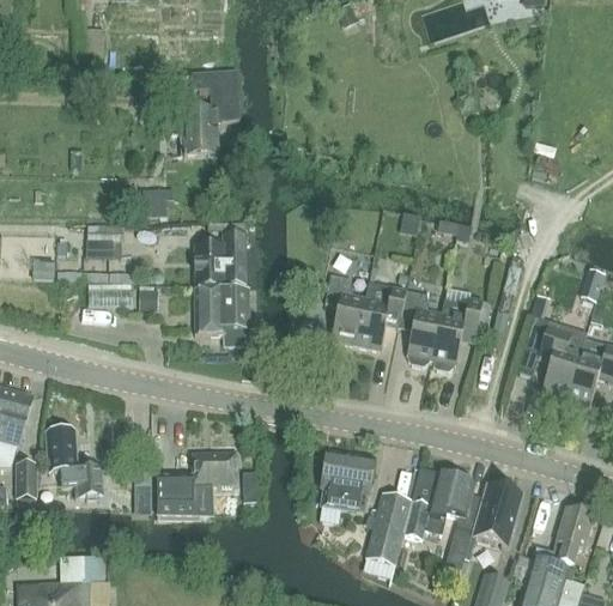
[(228,24),(228,0),(97,0),(97,23),(228,24)]
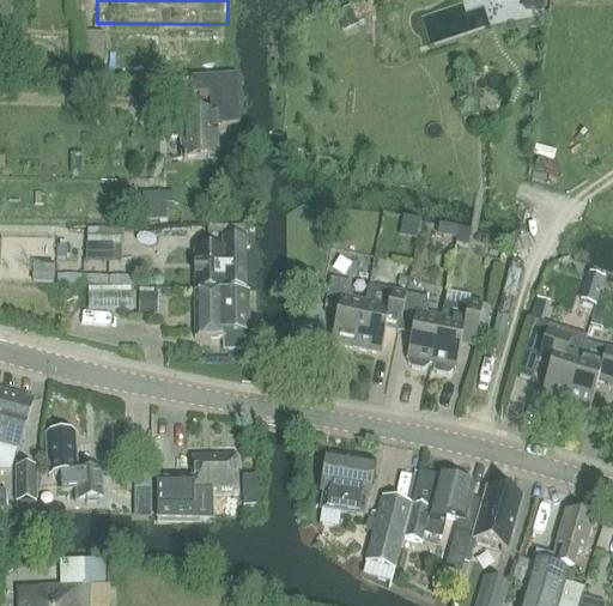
[(217,120),(240,119),(237,70),(192,72),(192,88),(214,86),(216,107),(180,108),(182,153),(218,152),(217,120)]
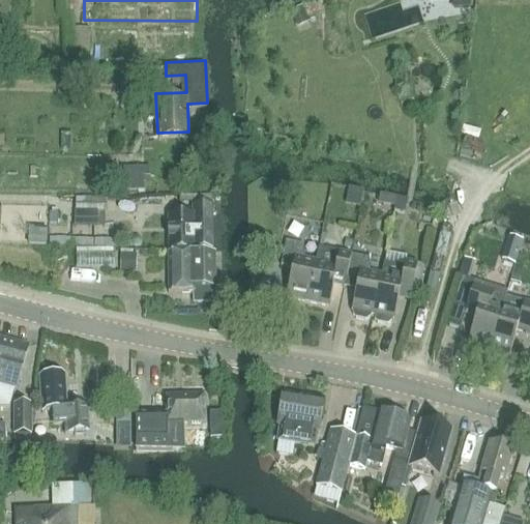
[(121,186),(138,186),(150,185),(149,163),(137,163),(120,164),(121,186)]
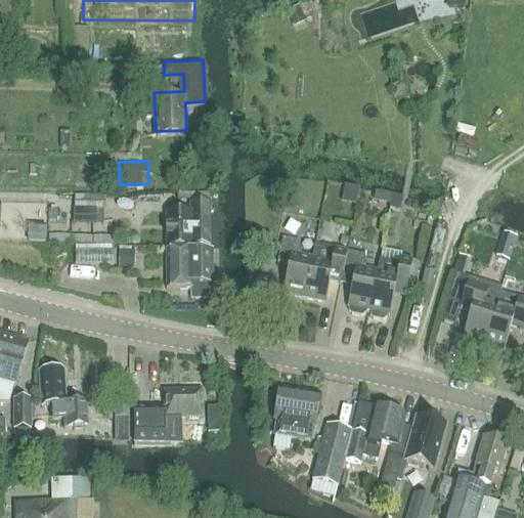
[(167,243),(210,242),(209,189),(190,188),(190,207),(167,208),(167,243)]
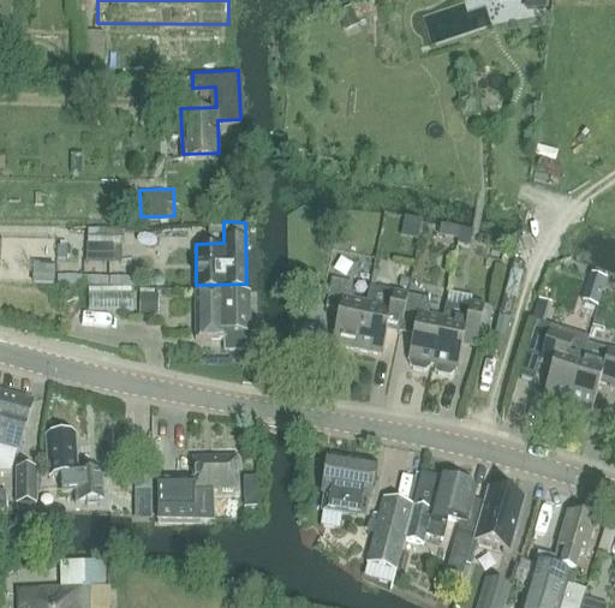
[(88,225),(88,242),(119,242),(120,226),(88,225)]
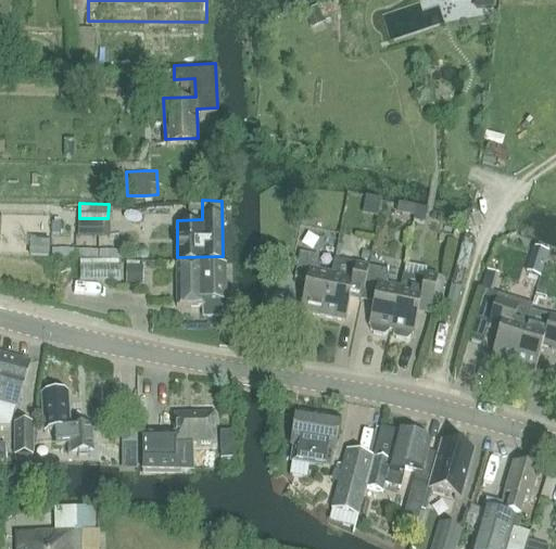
[(323,311),(331,269),(319,266),(318,252),(300,247),(294,273),(306,276),(300,307),(323,311)]
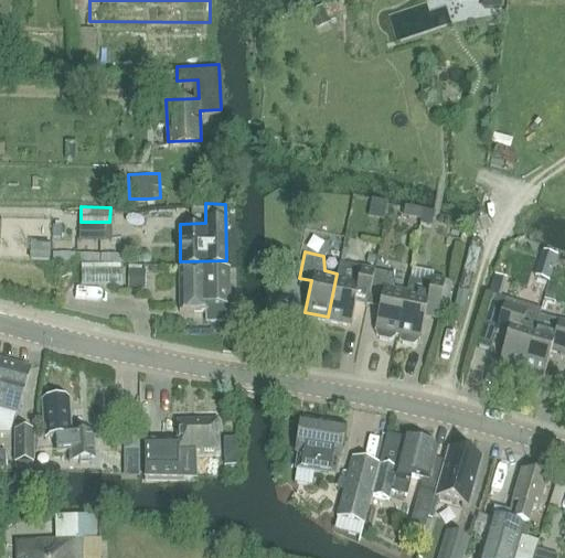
[(369,292),(374,266),(339,259),(337,274),(328,317),(350,321),(355,297),(366,299),(369,292)]
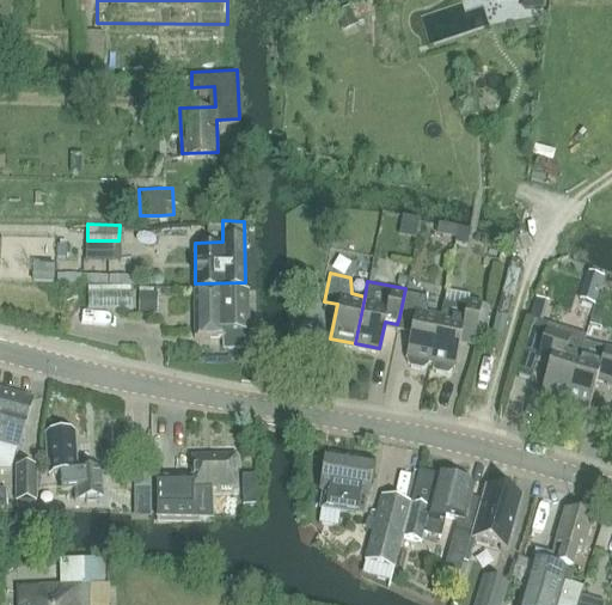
[(224,344),(249,343),(249,327),(248,327),(248,286),(194,287),(195,334),(224,332),(224,344)]
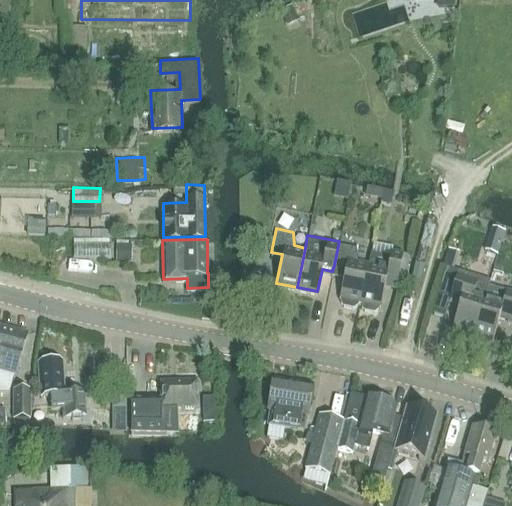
[(392,243),(373,239),(360,300),(362,300),(361,302),(364,307),(374,309),(378,306),(379,304),(380,304),(385,282),(395,285),(397,278),(403,250),(391,248),(392,243)]
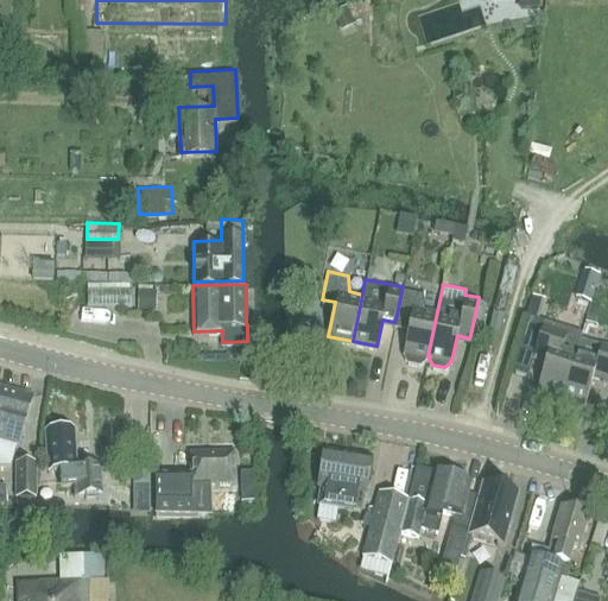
[(428,356),(437,310),(424,307),(423,291),(403,286),(397,315),(410,317),(403,352),(405,352),(405,354),(407,360),(419,362),(424,359),(425,355),(428,356)]
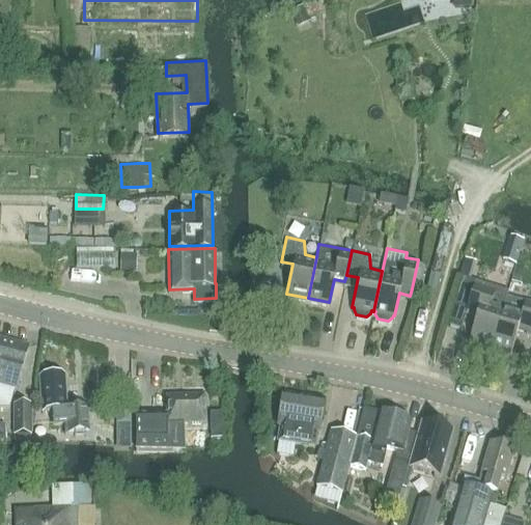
[(75,255),(75,282),(96,283),(96,271),(114,271),(114,255),(75,255)]
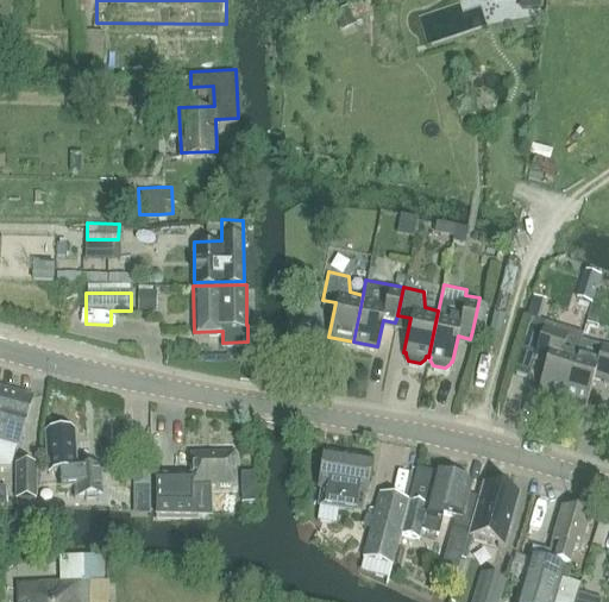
[(559,393),(562,394),(576,349),(565,345),(570,330),(557,326),(557,323),(529,313),(521,342),(534,346),(548,350),(538,387),(540,387),(539,389),(541,395),(553,399),(558,396),(559,393)]
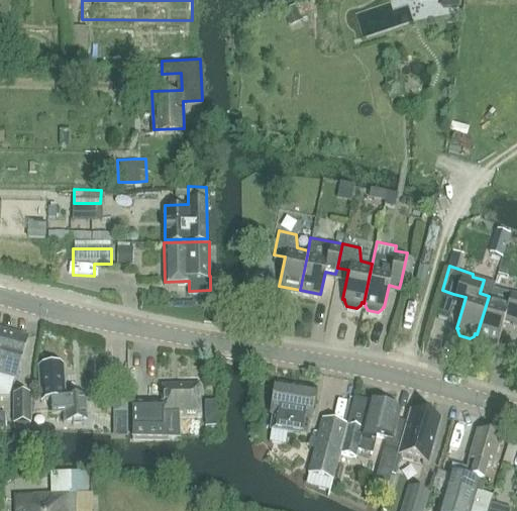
[(508,302),(489,296),(477,334),(479,335),(478,337),(481,341),(490,344),(495,342),(495,340),(497,340),(504,317),(516,321),(516,291),(511,290),(508,302)]
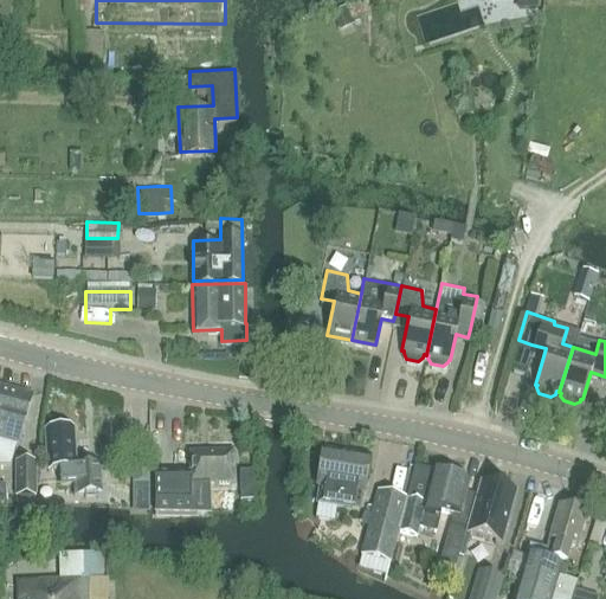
[(32,391),(0,381),(0,419),(1,420),(0,425),(0,461),(10,462),(15,442),(18,443),(32,391)]
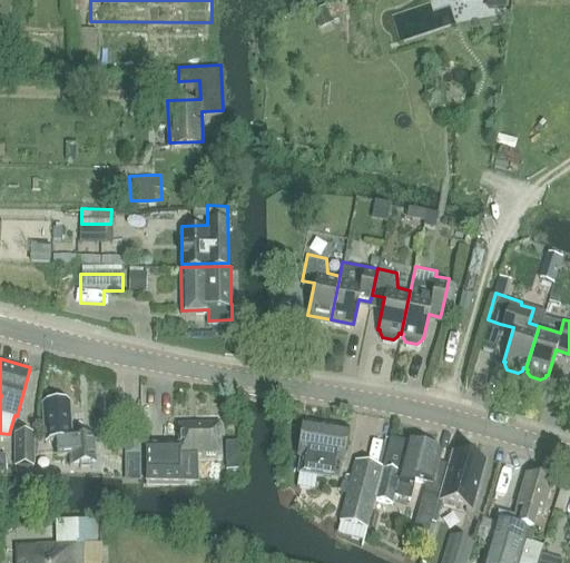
[(57,451),(68,450),(69,460),(91,457),(90,435),(71,436),(68,397),(43,399),(46,437),(56,436),(57,451)]
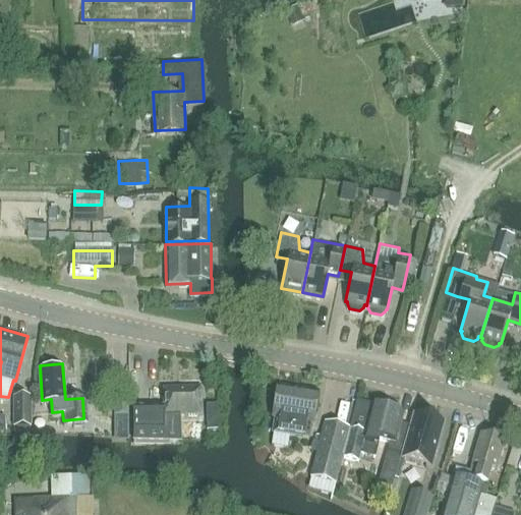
[(278,383),(273,415),(275,415),(273,430),(308,435),(310,421),(313,421),(319,389),(278,383)]
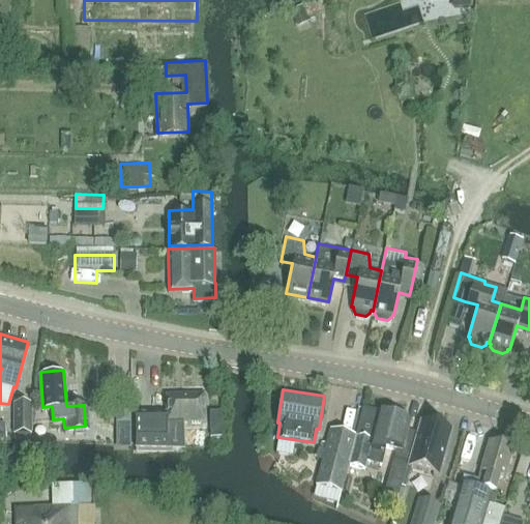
[(136,431),(136,442),(136,444),(149,445),(164,446),(164,443),(164,430),(183,430),(183,418),(205,418),(204,390),(166,390),(167,409),(135,409),(136,431)]
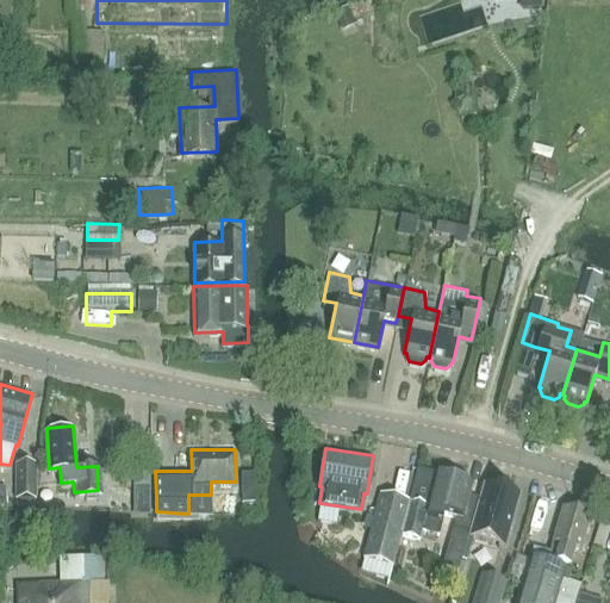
[(16,495),(36,495),(36,459),(14,460),(16,495)]
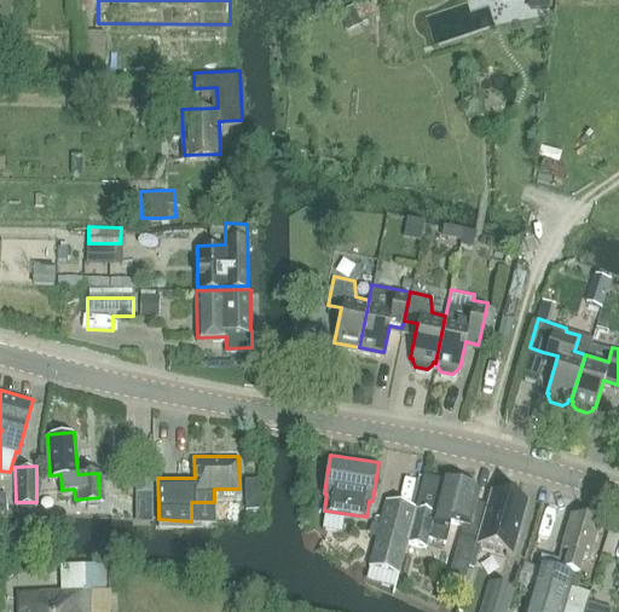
[(424,472),(408,538),(427,543),(429,533),(445,538),(451,518),(470,523),(479,485),(443,477),(424,472)]
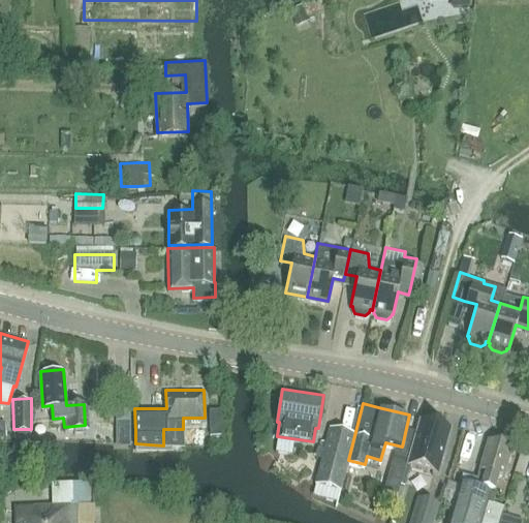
[(419,418),(407,461),(437,469),(449,426),(419,418)]
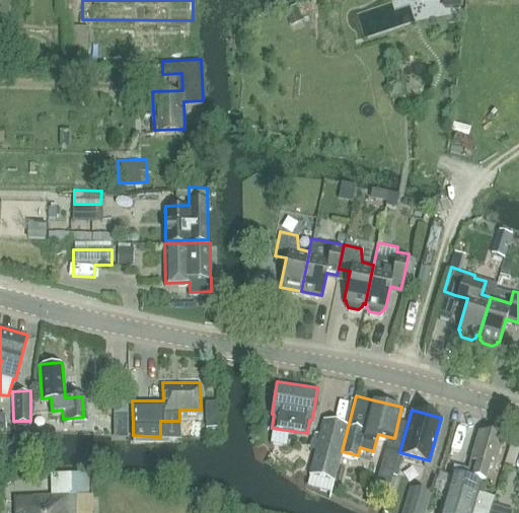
[(339,459),(341,450),(348,423),(324,417),(309,472),(334,479),(339,459)]
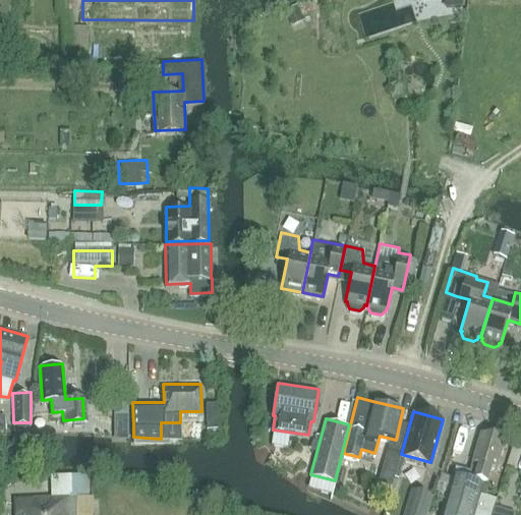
[(488,514),(496,493),(485,491),(486,482),(490,464),(497,466),(505,437),(480,431),(467,476),(453,472),(440,514),(488,514)]
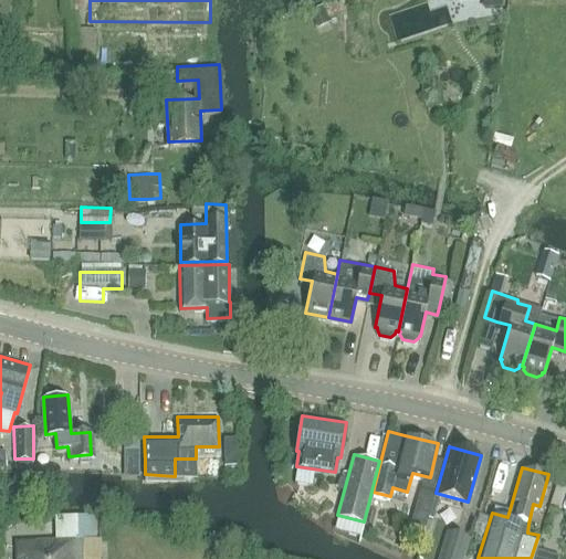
[(423,530),(436,488),(422,485),(410,527),(423,530)]
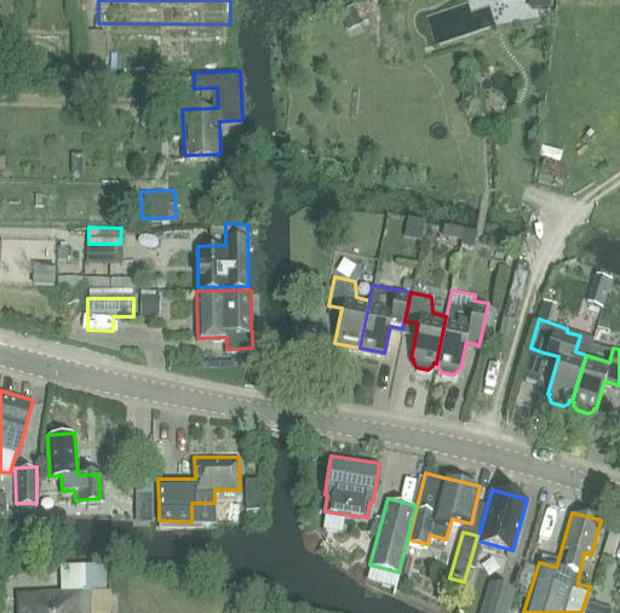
[(505,612),(514,586),(503,583),(489,579),(478,612),(505,612)]
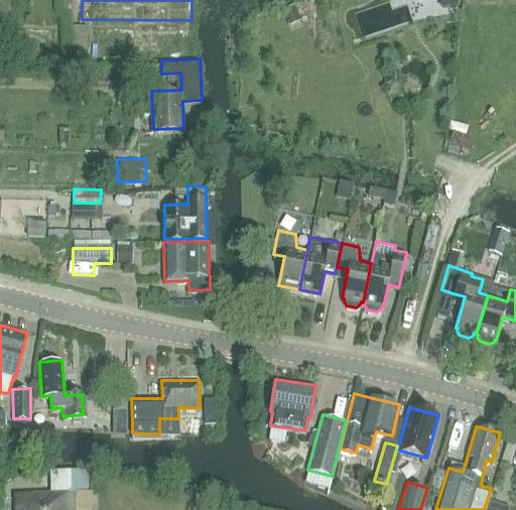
[(75,509),(75,504),(75,489),(14,491),(14,509),(75,509)]
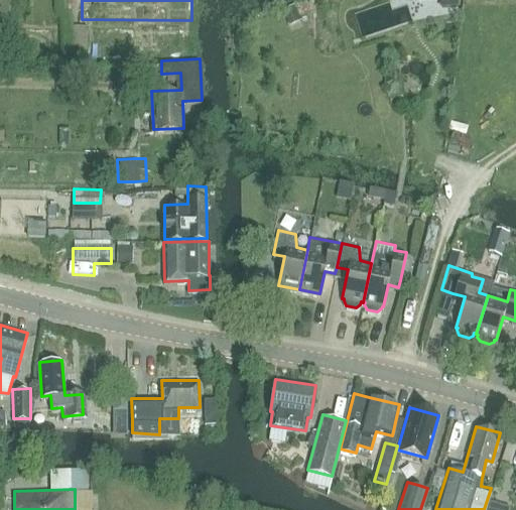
[(515,509),(515,505),(490,498),(486,509),(515,509)]
